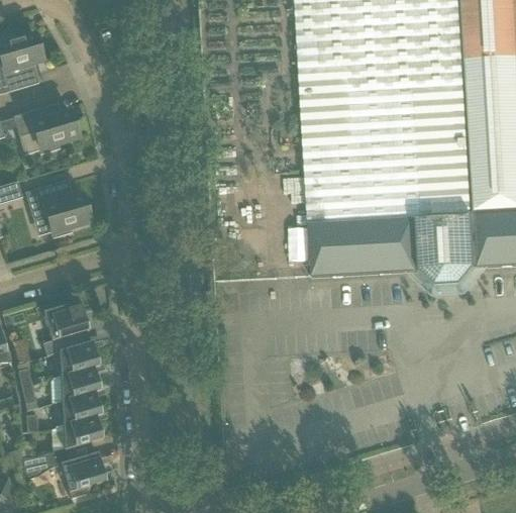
[(293,0),(310,275),(310,277),(418,271),(428,281),(433,285),(458,284),(463,279),(473,267),(515,264),(515,0),(293,0)]
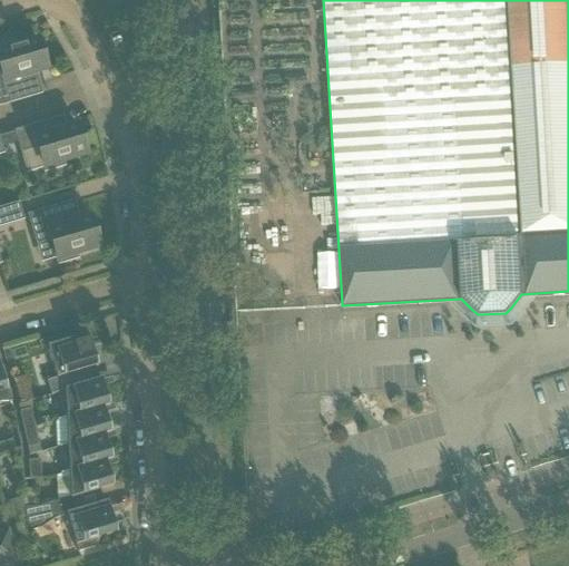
[(0,101),(38,91),(31,70),(45,66),(37,39),(13,46),(12,41),(0,45),(0,101)]
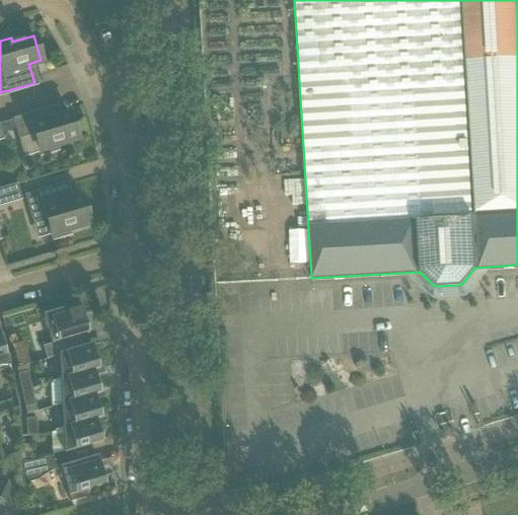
[(32,132),(39,154),(57,148),(56,144),(76,138),(69,113),(58,117),(54,104),(12,117),(13,119),(0,122),(0,138),(2,137),(1,132),(15,127),(18,136),(32,132)]
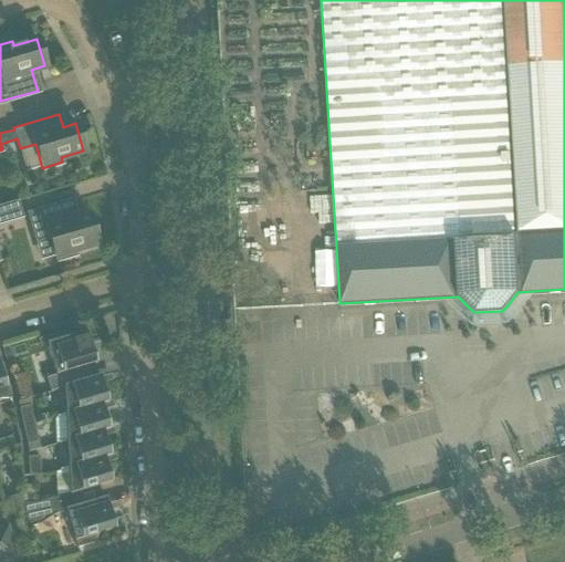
[(17,198),(0,203),(0,222),(22,216),(17,198)]
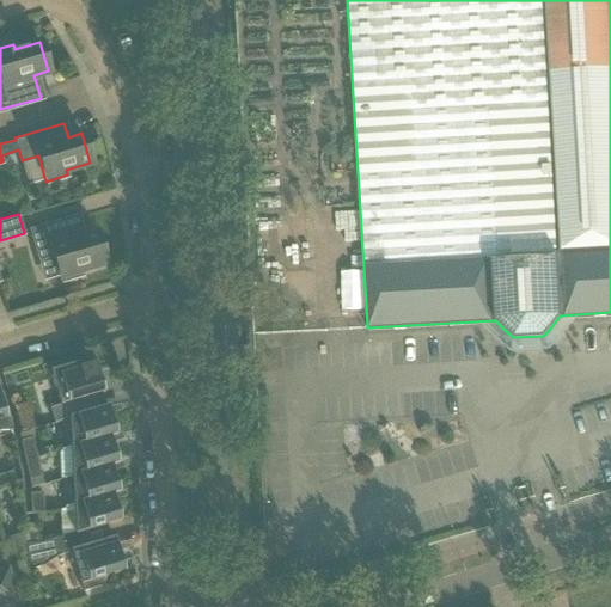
[(53,255),(60,281),(81,275),(80,269),(104,262),(96,232),(83,237),(75,214),(29,228),(38,258),(53,255)]
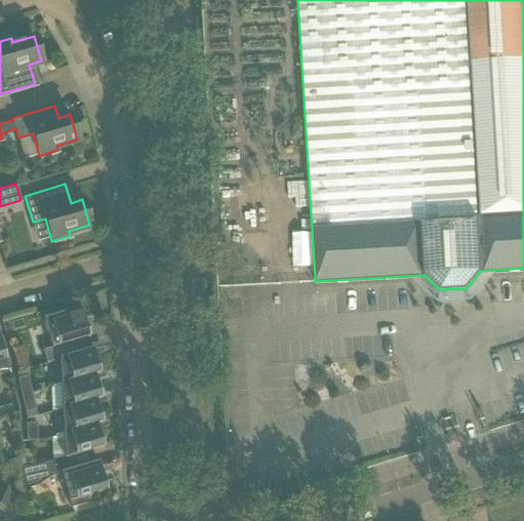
[(56,306),(40,311),(50,346),(41,348),(45,361),(92,347),(89,347),(85,335),(88,334),(83,317),(80,318),(78,313),(82,312),(80,306),(57,312),(56,306)]
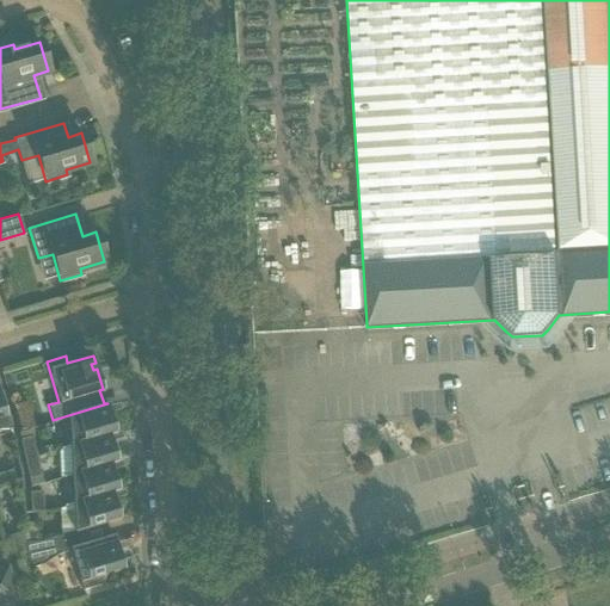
[(0,428),(8,430),(8,432),(11,431),(0,395),(0,428)]
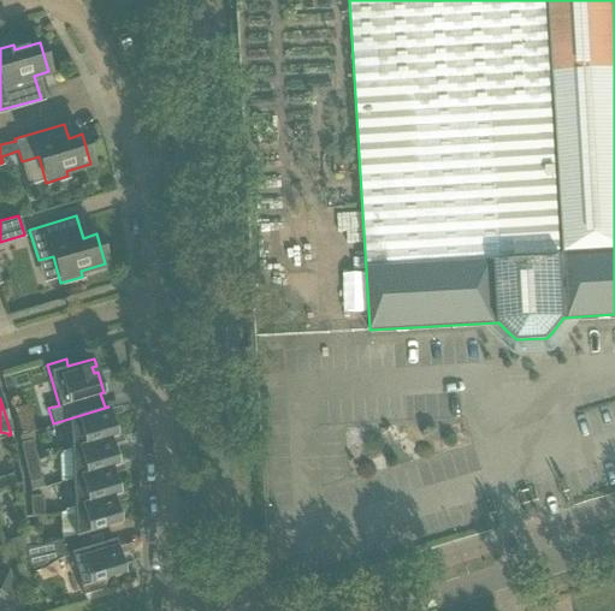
[(60,450),(61,450),(117,434),(108,407),(53,423),(69,420),(70,448),(60,450)]
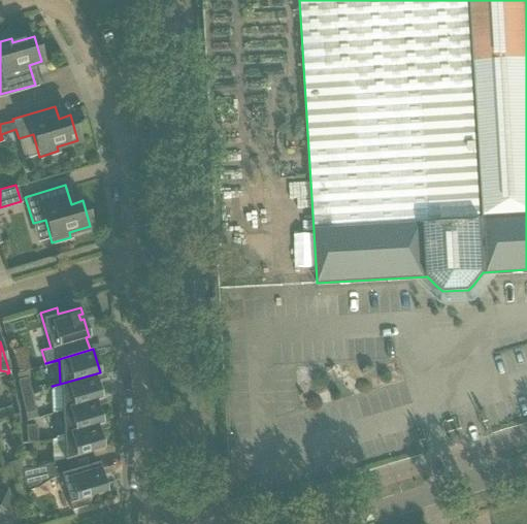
[(54,411),(101,397),(94,374),(100,372),(53,386),(53,387),(60,385),(61,408),(54,411)]
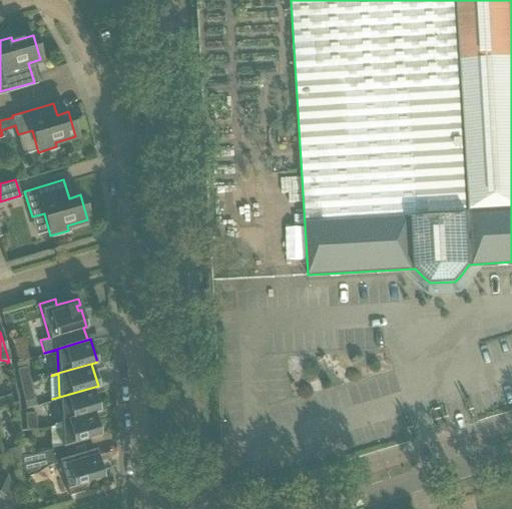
[(16,368),(20,384),(30,381),(26,366),(16,368)]
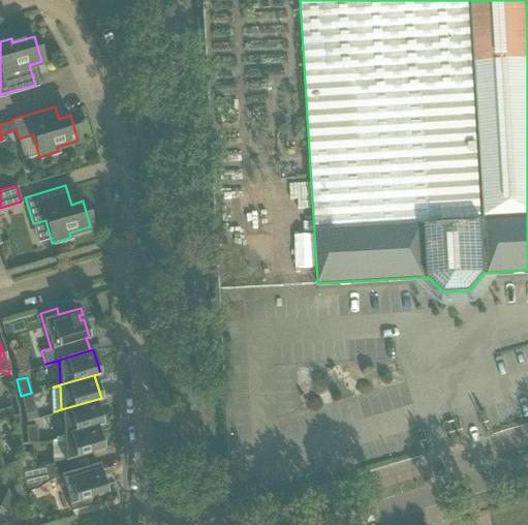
[(21,396),(24,412),(34,410),(31,393),(21,396)]
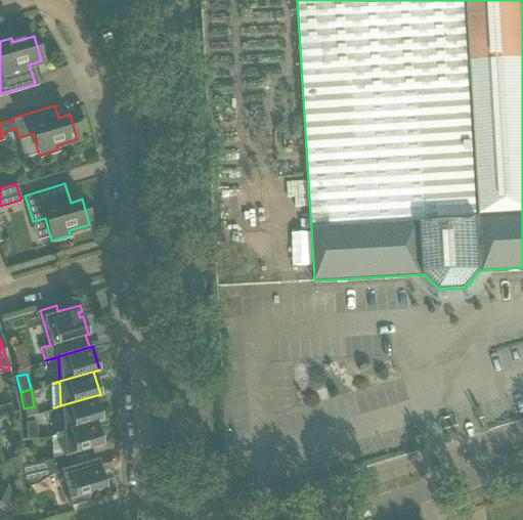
[(54,432),(54,433),(101,419),(94,396),(100,394),(53,407),(53,408),(60,406),(61,430),(54,432)]
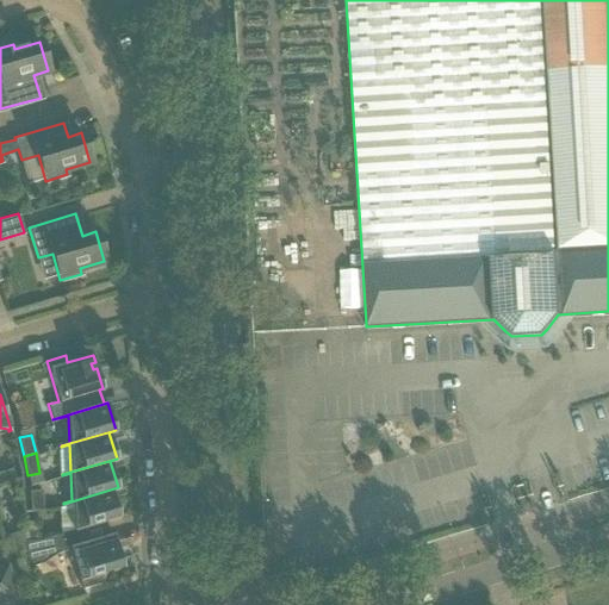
[(0,482),(16,478),(12,466),(0,469),(0,482)]
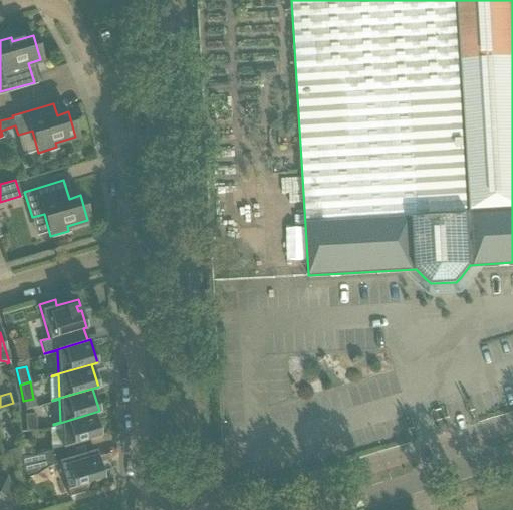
[(60,423),(62,446),(70,444),(70,445),(100,436),(94,413),(99,411),(53,425),(60,423)]
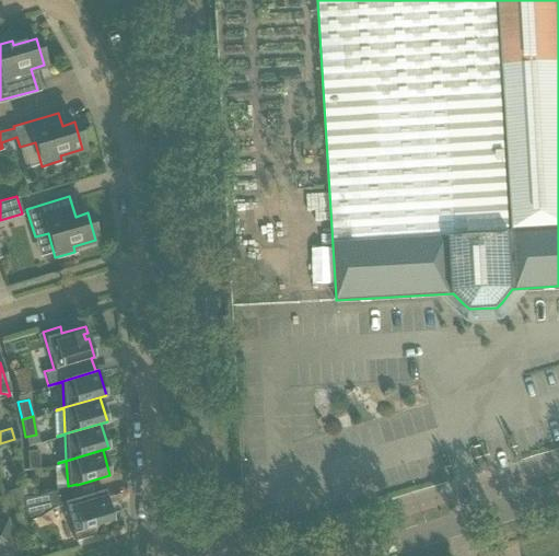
[(26,450),(27,467),(39,467),(38,449),(26,450)]
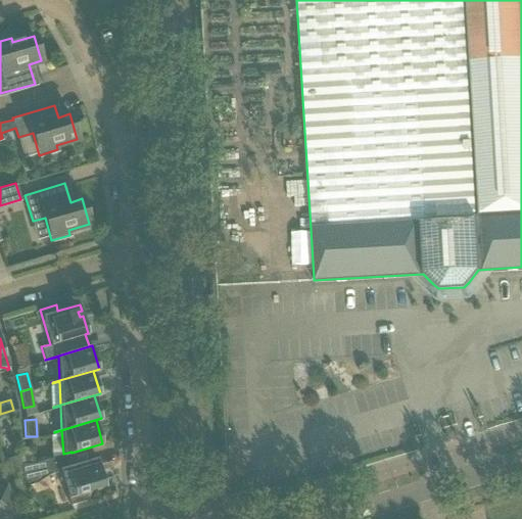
[(20,446),(20,464),(32,464),(32,463),(31,445),(20,446)]
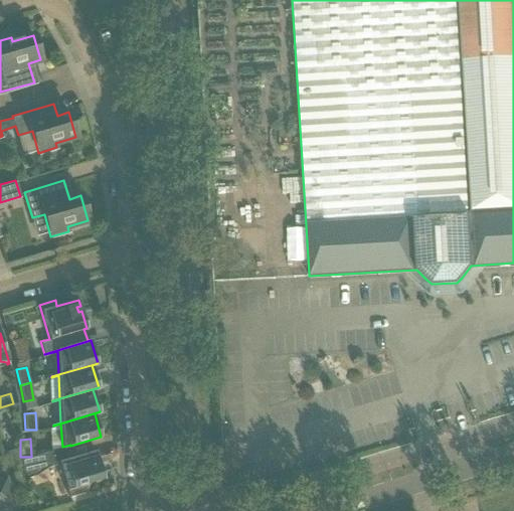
[(58,463),(68,496),(84,492),(82,486),(104,479),(99,462),(98,457),(96,451),(74,457),(70,446),(70,445),(62,447),(31,456),(31,457),(20,457),(21,466),(22,478),(35,474),(47,466),(58,463)]
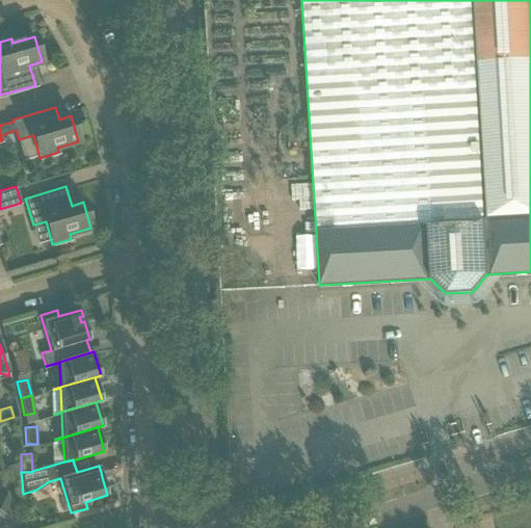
[(0,525),(15,521),(5,493),(0,494),(0,525)]
